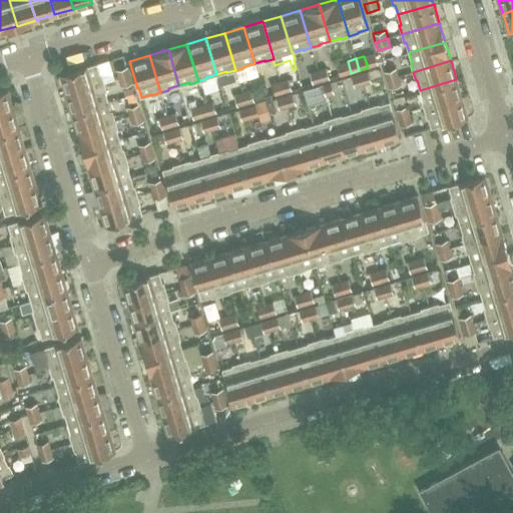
[(262,62),(250,66),(255,81),(267,77),(262,62)]
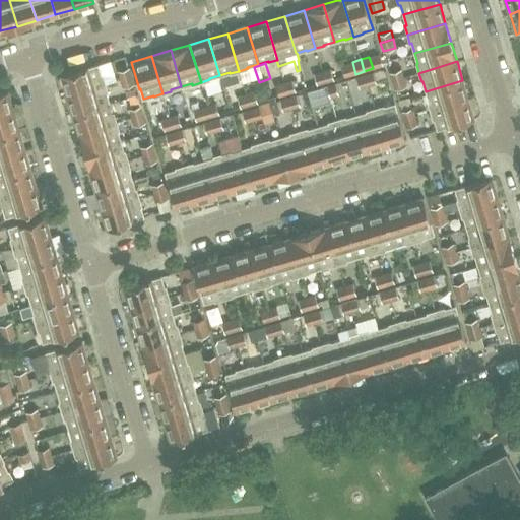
[(88,66),(62,74),(67,94),(105,83),(103,74),(101,74),(98,64),(88,67),(88,66)]
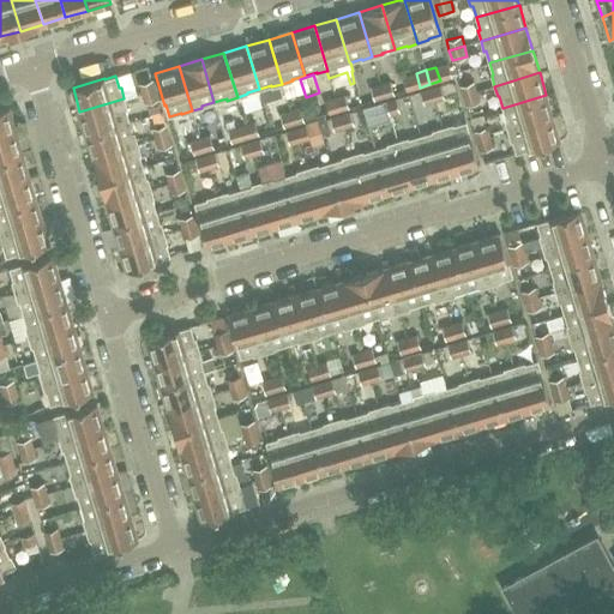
[(395,95),(395,94),(408,90),(404,78),(391,82),(391,80),(380,84),(385,97),(395,95)]
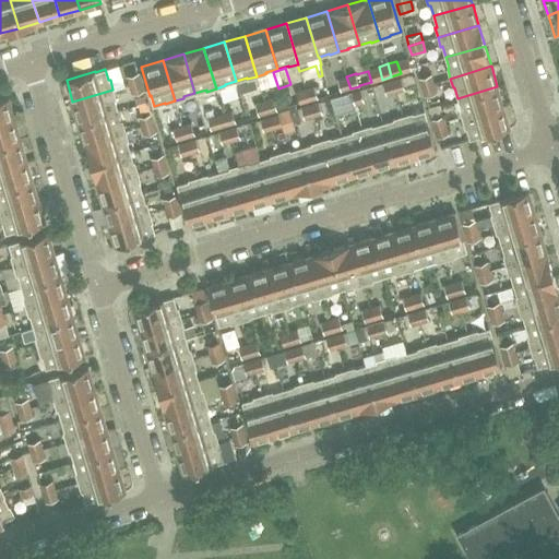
[(139,72),(138,72),(126,75),(129,85),(142,81),(139,72)]
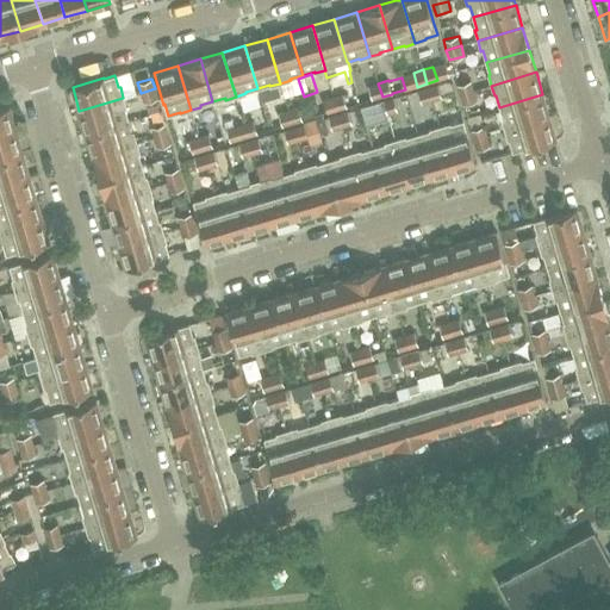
[(471,80),(456,85),(460,94),(474,91),(471,80)]
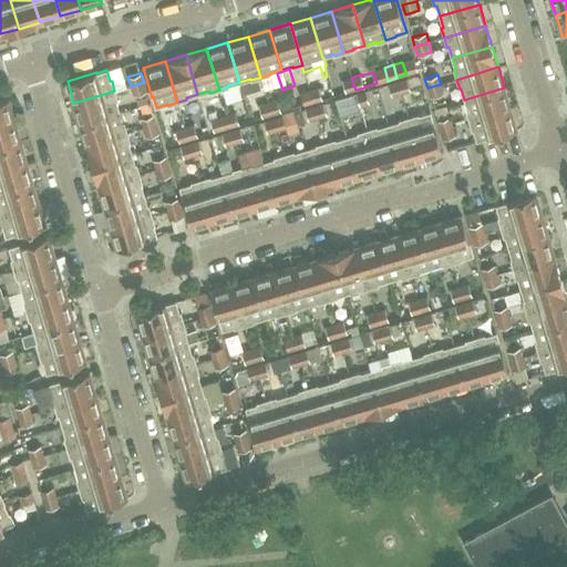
[(351,78),(342,80),(330,83),(333,95),(346,91),(347,93),(356,90),(351,78)]
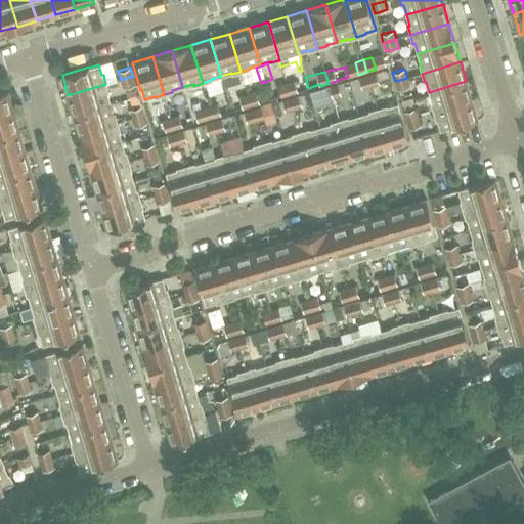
[(380,84),(377,74),(376,72),(367,75),(370,86),(380,84)]
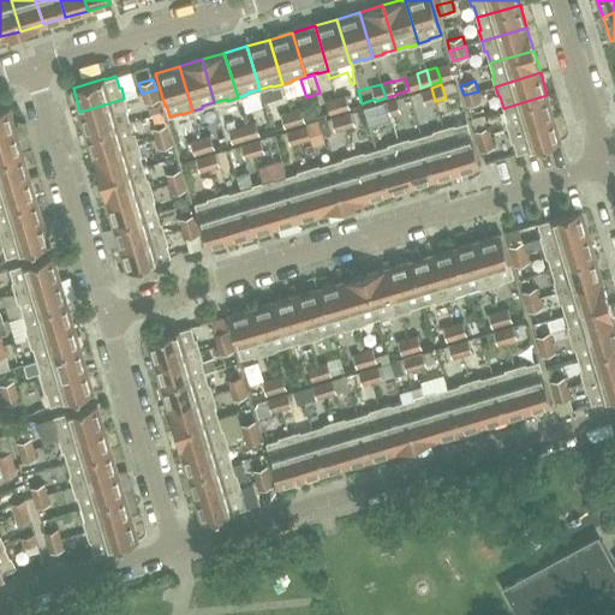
[(425,105),(435,101),(431,88),(422,91),(425,105)]
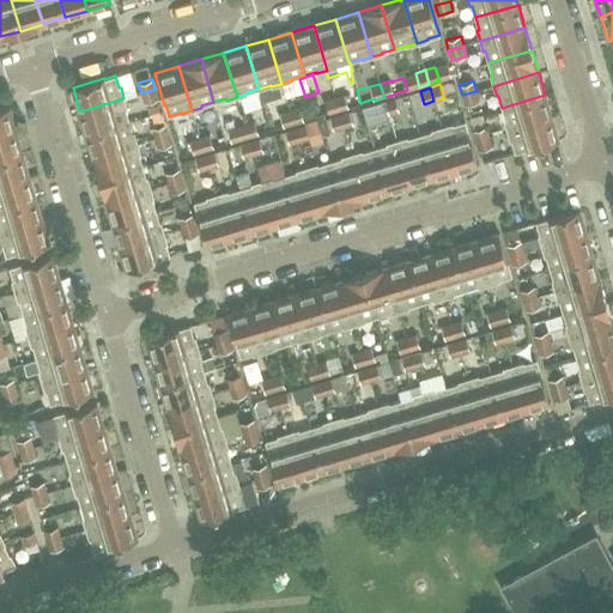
[(158,98),(156,89),(141,93),(144,103),(158,98)]
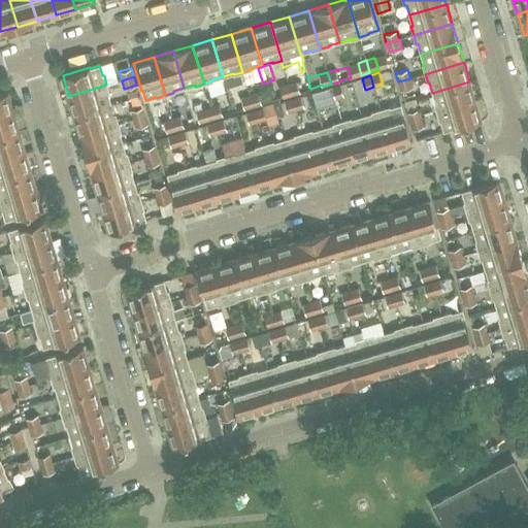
[(300,92),(310,89),(307,77),(288,83),(292,95),(300,93),(300,92)]
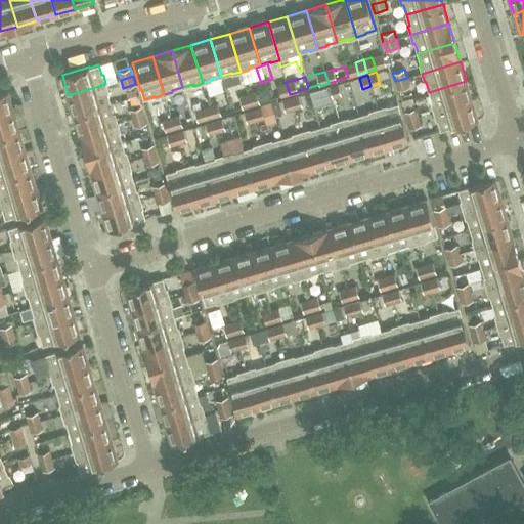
[(410,86),(407,78),(395,81),(397,90),(410,86)]
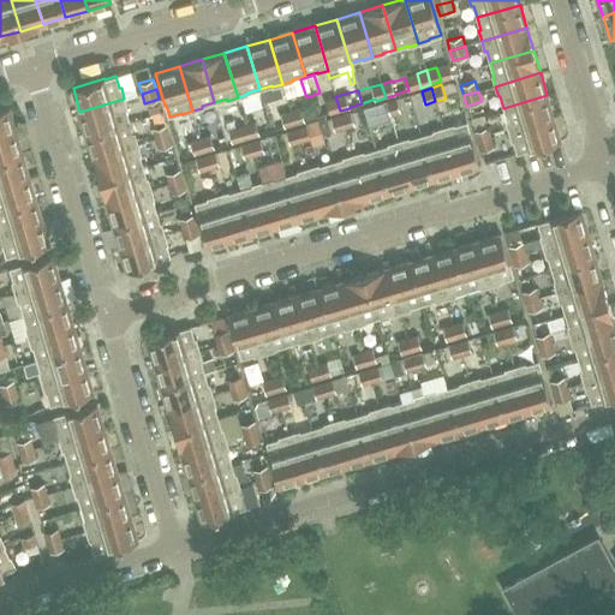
[(506,120),(508,131),(554,118),(547,95),(503,108),(507,120),(506,120)]
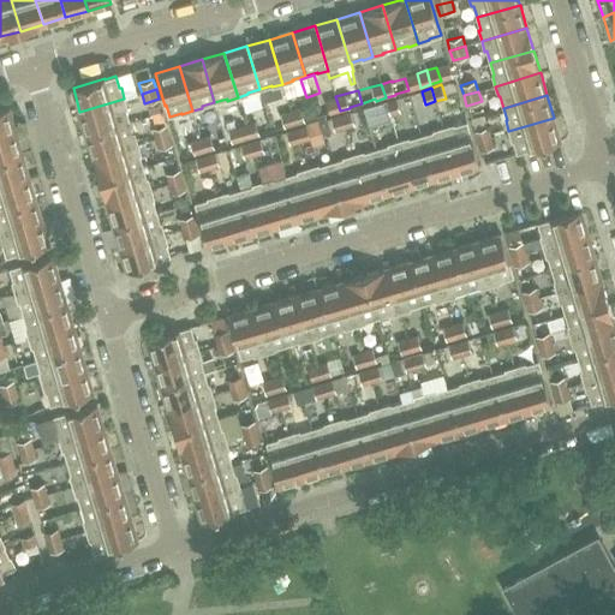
[(329,114),(340,111),(335,96),(326,100),(329,114)]
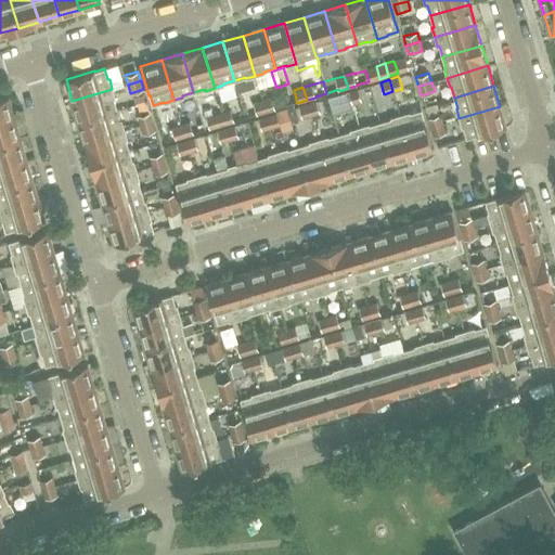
[(362,101),(358,90),(358,88),(348,91),(352,104),(362,101)]
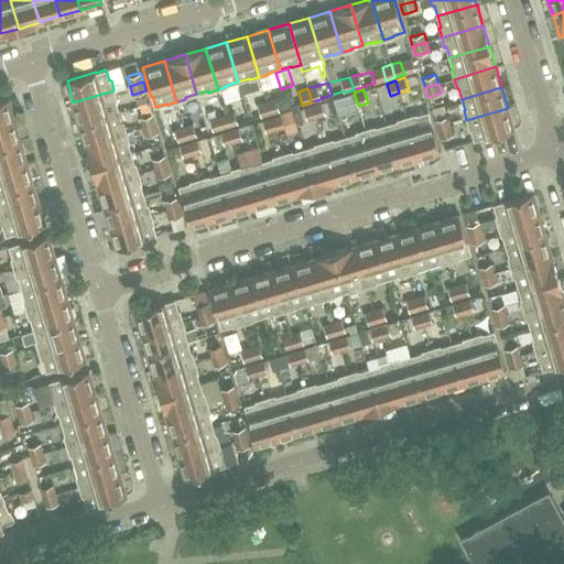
[(73,102),(79,123),(119,111),(116,100),(117,99),(114,90),(73,102)]
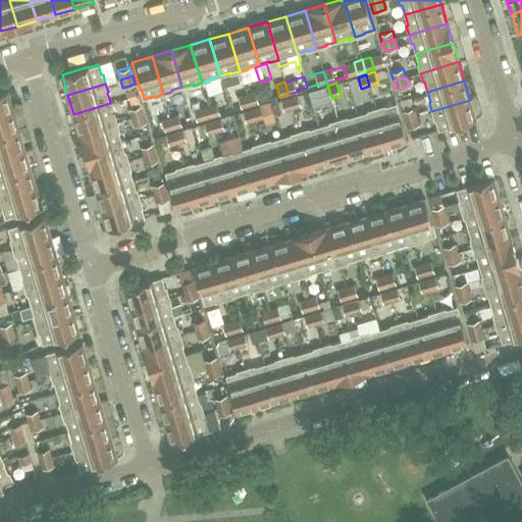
[(251,107),(270,101),(265,85),(254,88),(255,91),(247,93),(251,107)]
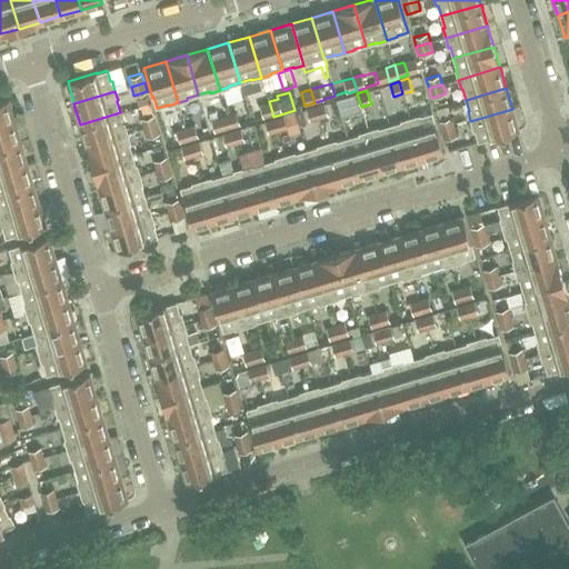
[(352,109),(361,107),(357,93),(349,96),(352,109)]
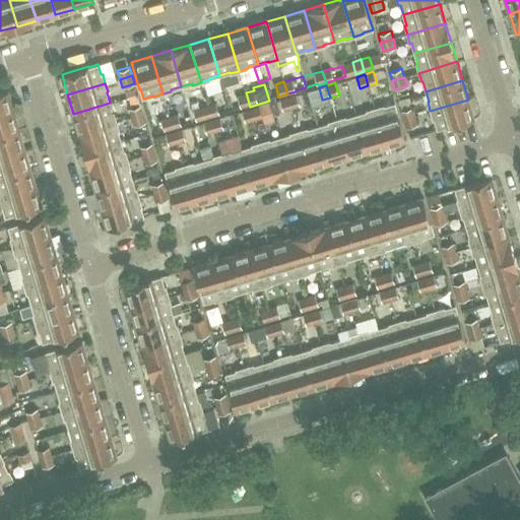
[(7,89),(0,91),(0,114),(13,111),(7,89)]
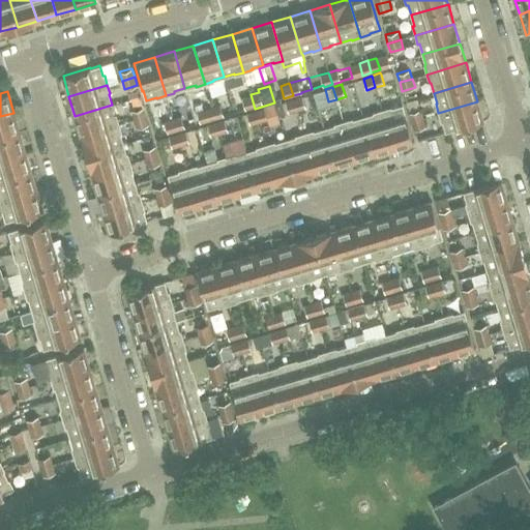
[(255,109),(251,94),(241,97),(245,111),(255,109)]
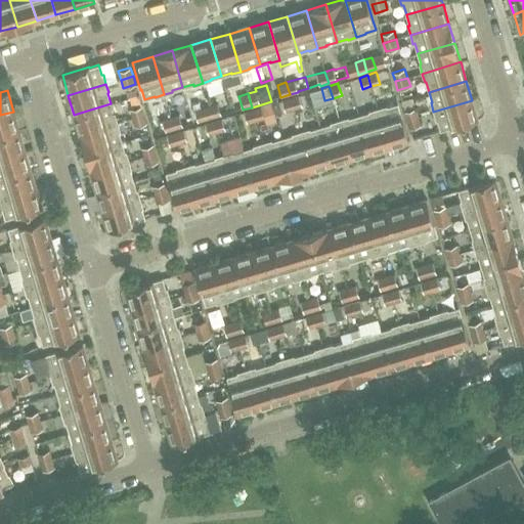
[(138,94),(130,96),(132,104),(140,102),(138,94)]
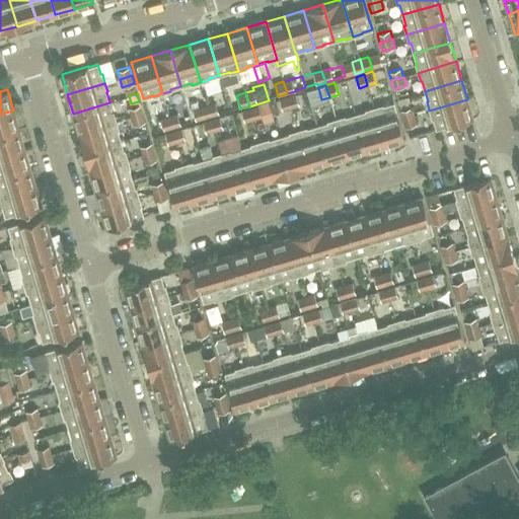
[(295,93),(288,96),(291,107),(299,105),(295,93)]
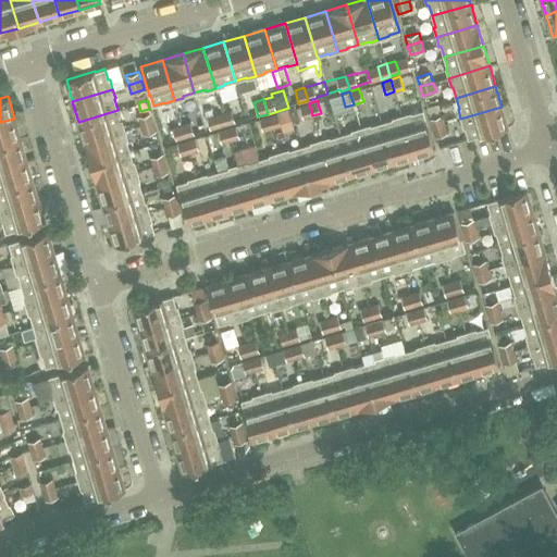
[(425,106),(429,118),(443,114),(438,102),(425,106)]
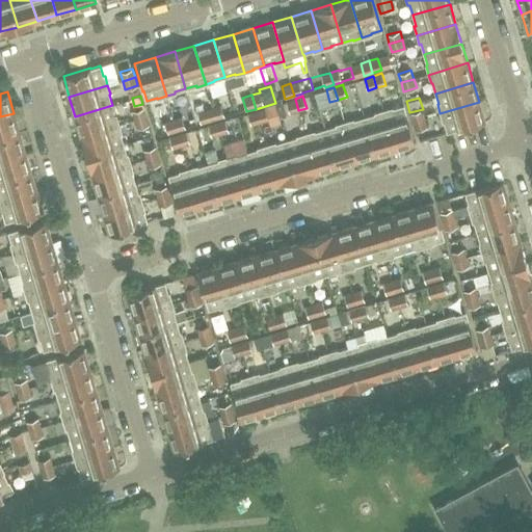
[(295,99),(286,102),(290,113),(298,110),(295,99)]
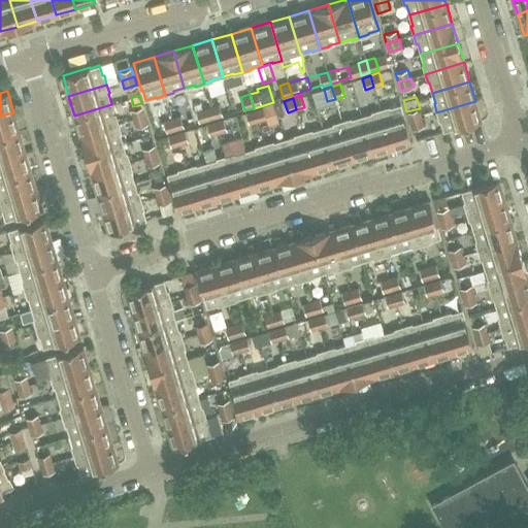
[(454,130),(482,121),(475,101),(436,112),(439,122),(440,122),(443,132),(454,129),(454,130)]
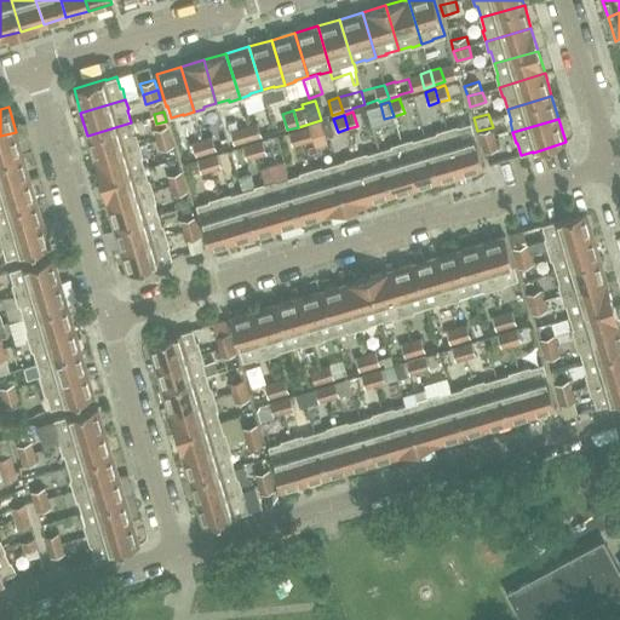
[(303,143),(313,139),(315,148),(328,143),(321,120),(298,127),(303,143)]
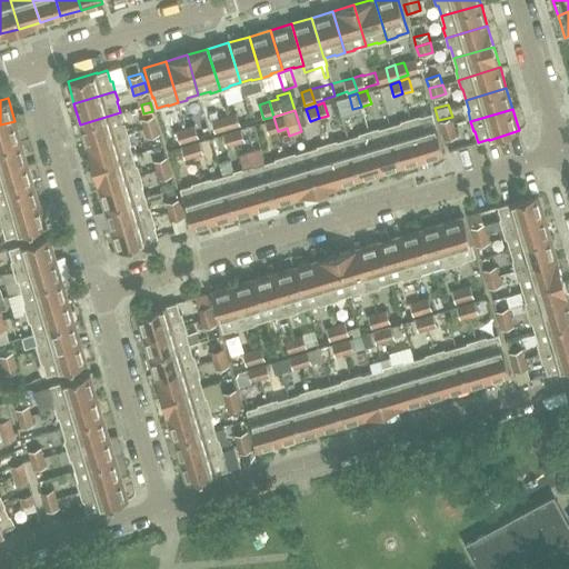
[(236,111),(227,115),(231,128),(240,125),(236,111)]
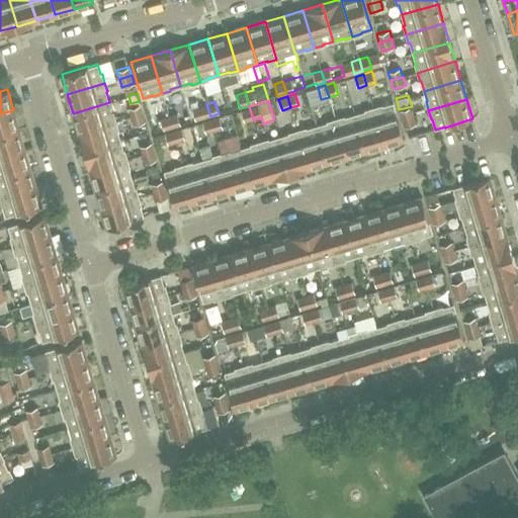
[(73,113),(78,133),(116,121),(113,111),(112,112),(109,102),(73,113)]
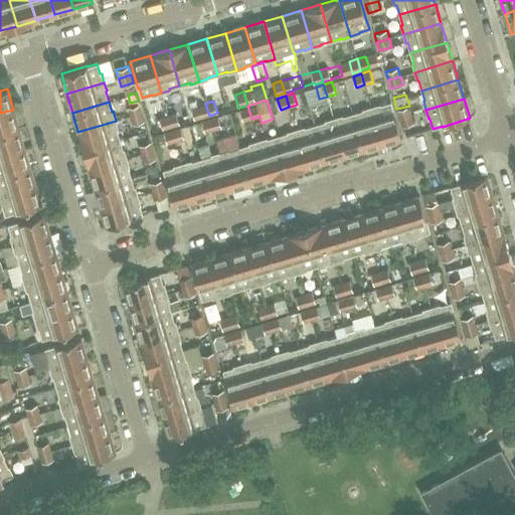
[(393,111),(391,103),(380,106),(380,104),(371,107),(382,144),(401,138),(393,111)]
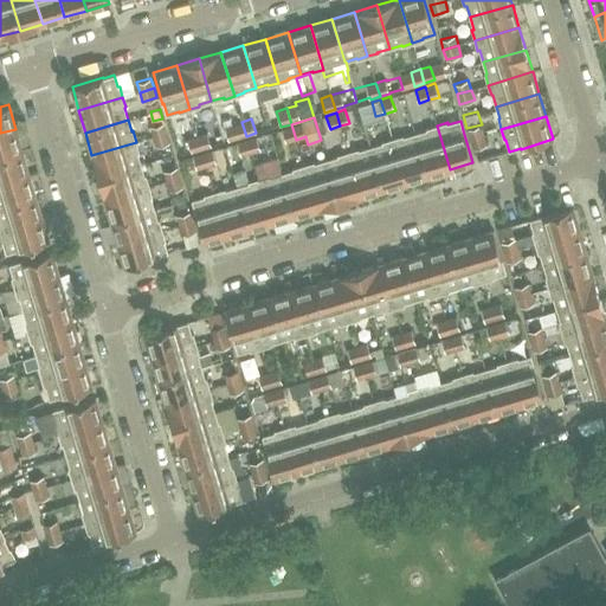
[(165,122),(163,122),(149,127),(153,136),(167,133),(165,122)]
